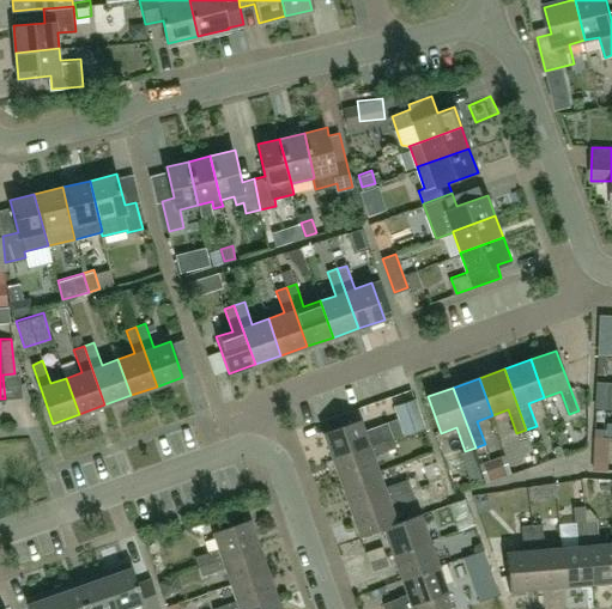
[(414,397),(397,403),(406,432),(424,426),(414,397)]
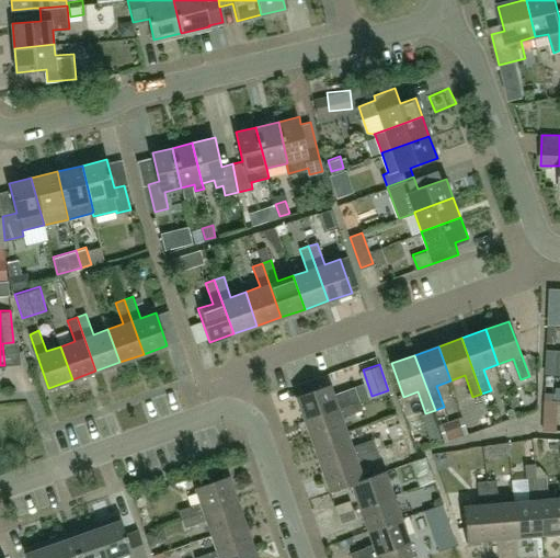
[(296,397),(305,421),(361,401),(357,393),(335,400),(330,385),(296,397)]
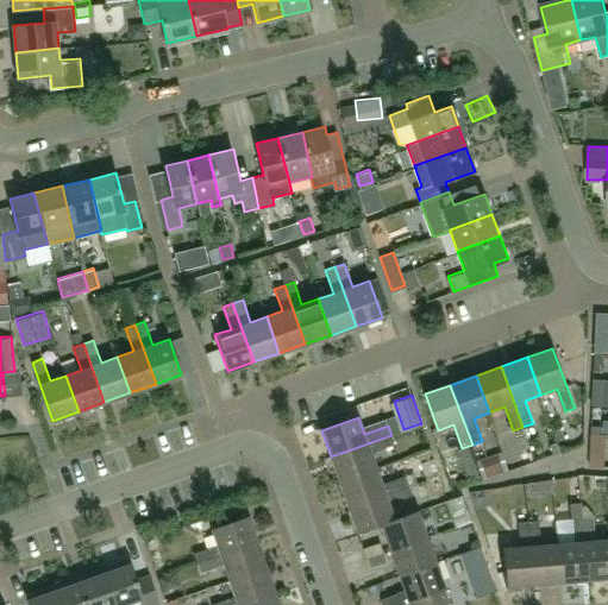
[(558,428),(570,448),(587,439),(575,418),(558,428)]
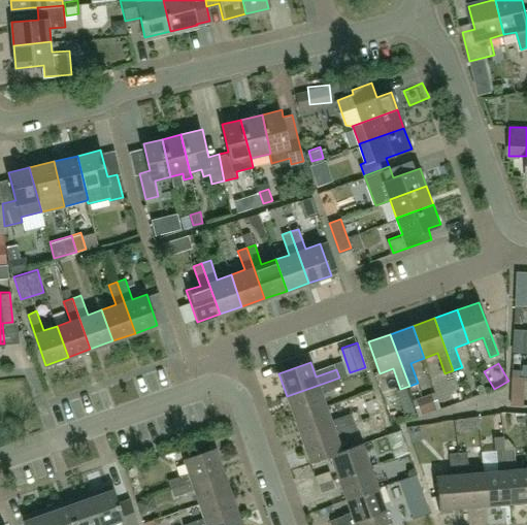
[(294,418),(327,406),(322,393),(342,386),(339,378),(287,396),(294,418)]
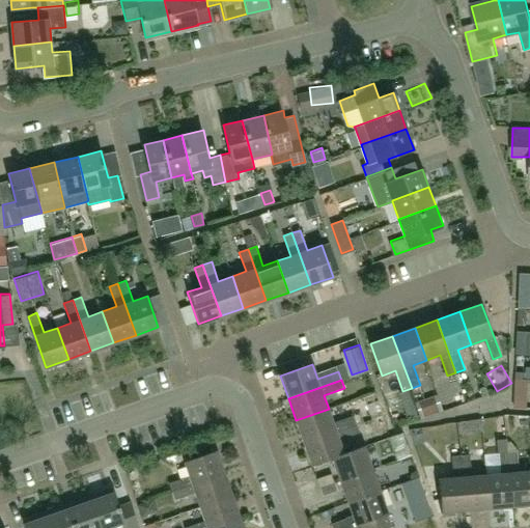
[(434,394),(419,399),(424,416),(440,411),(434,394)]
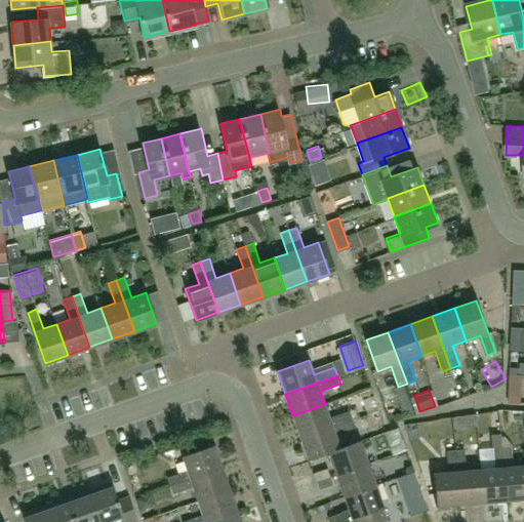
[(292,415),(300,438),(353,419),(350,411),(329,418),(325,404),(292,415)]
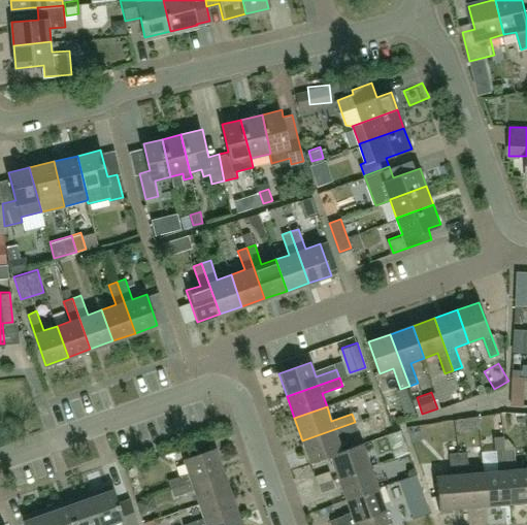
[(331,455),(342,451),(341,451),(337,437),(357,430),(355,422),(302,440),(310,463),(331,456),(331,455)]
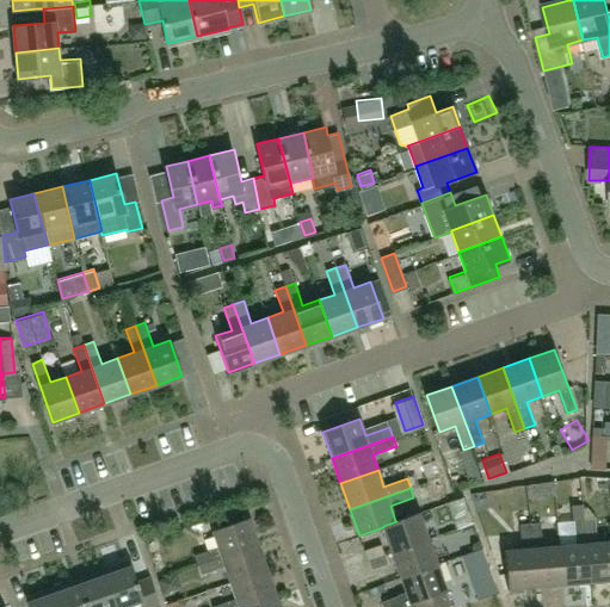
[(392,552),(429,539),(419,513),(395,521),(396,521),(383,526),(383,527),(388,542),(392,552)]
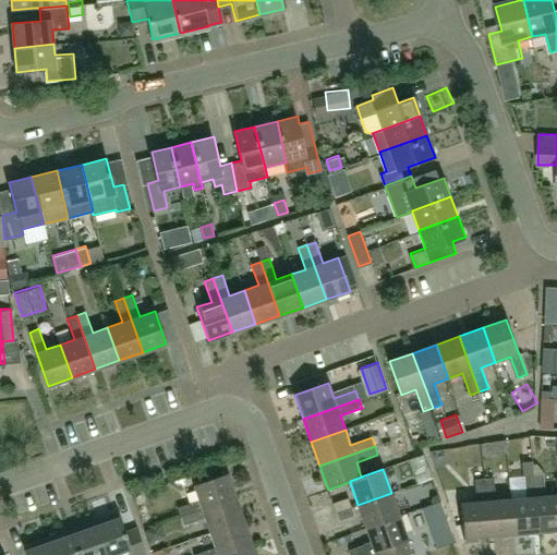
[(181,517),(235,497),(227,473),(193,485),(198,501),(178,507),(181,517)]
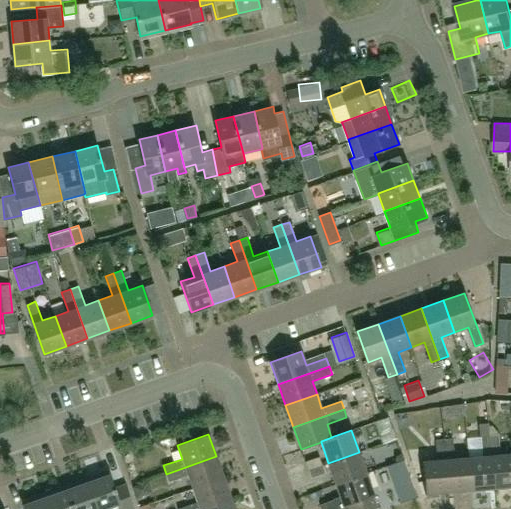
[(490,436),(494,488),(510,486),(510,453),(500,455),(499,435),(490,436)]
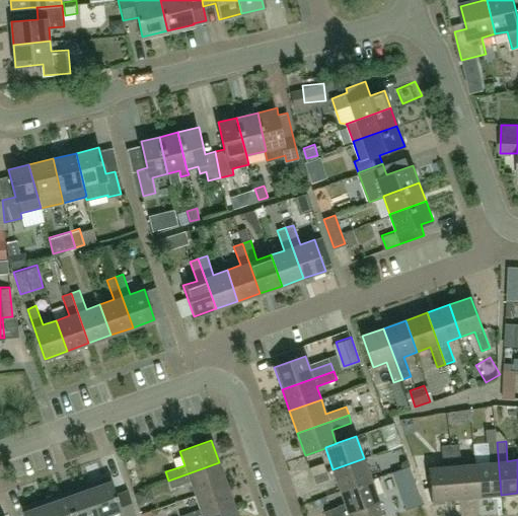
[(475,463),(478,497),(501,495),(497,442),(488,443),(490,462),(475,463)]
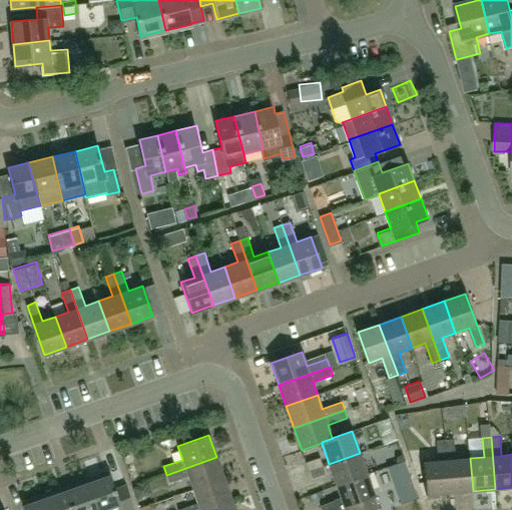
[(446,441),(450,493),(473,491),(470,458),(456,459),(454,440),(446,441)]
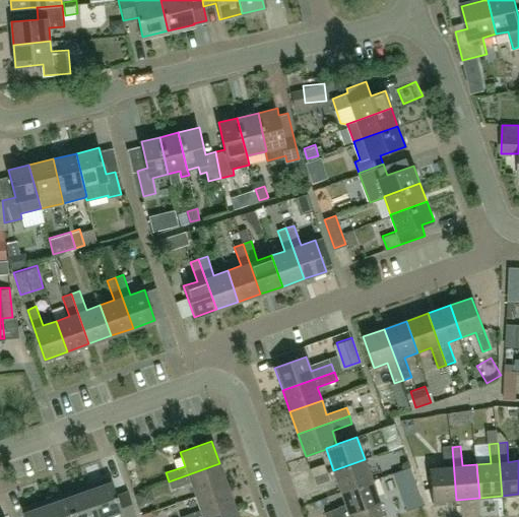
[(456,500),(452,447),(443,447),(445,467),(430,469),(433,502),(456,500)]
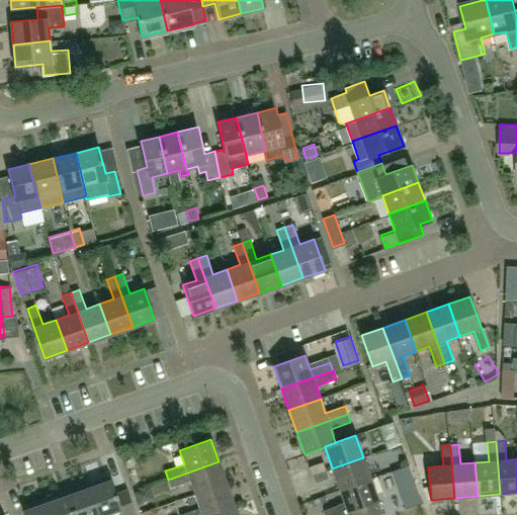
[(340,490),(371,479),(363,457),(332,468),(335,477),(340,490)]
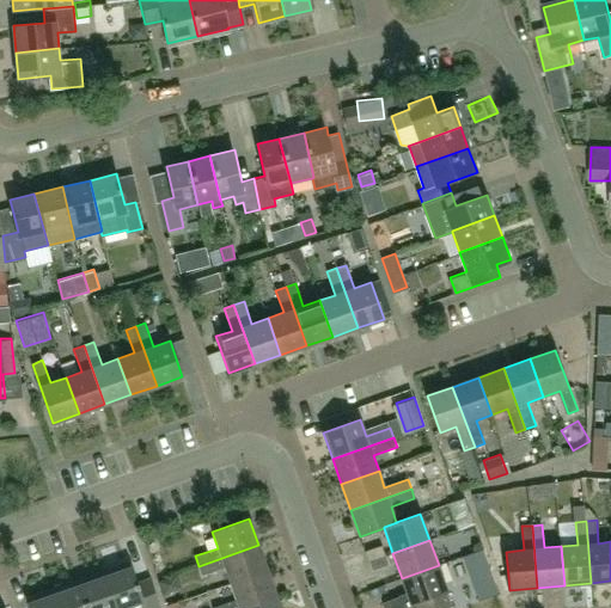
[(231,584),(268,571),(258,545),(199,566),(202,576),(225,567),(231,584)]
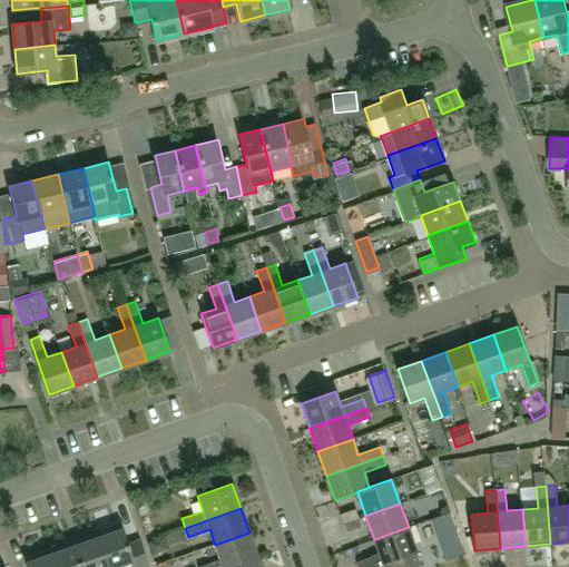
[(343,524),(360,517),(356,508),(340,514),(343,524)]
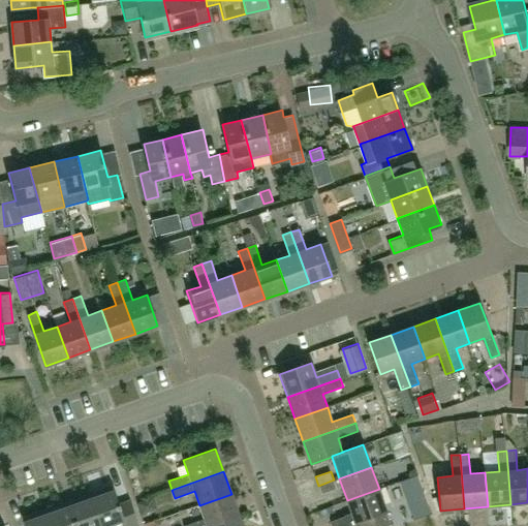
[(417,473),(401,480),(408,499),(425,494),(417,473)]
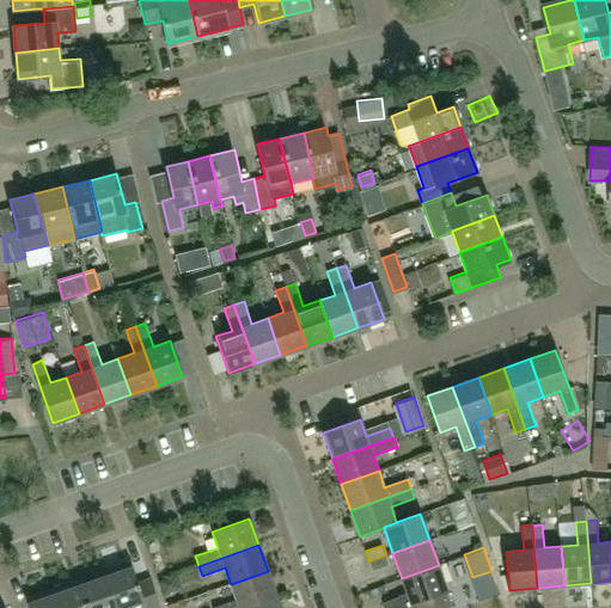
[(372,571),(390,564),(386,554),(368,562),(372,571)]
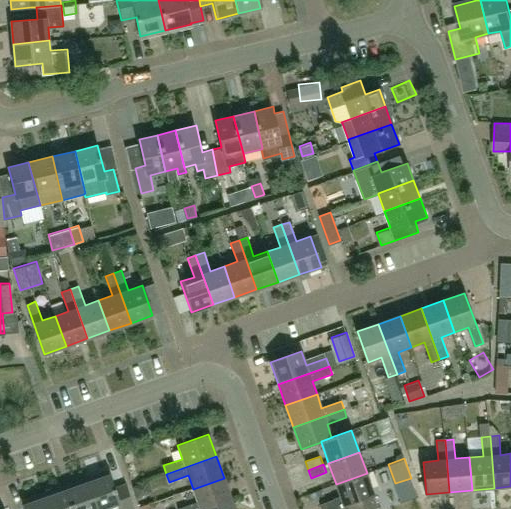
[(86,477),(97,508),(105,508),(119,504),(121,508),(128,508),(133,507),(125,483),(114,487),(108,469),(86,477)]
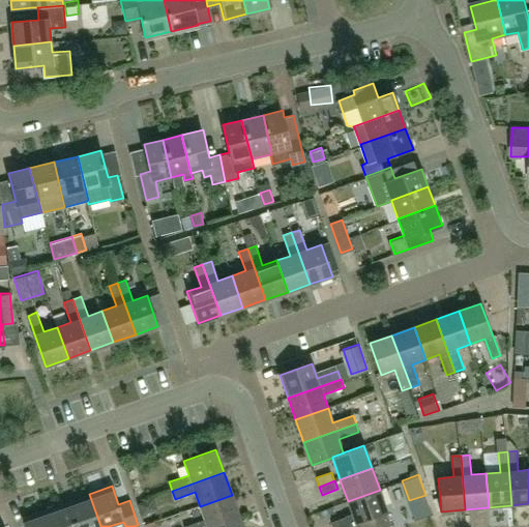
[(380,490),(348,501),(352,514),(345,517),(345,518),(331,523),(332,526),(384,526),(390,525),(386,514),(388,513),(380,490)]
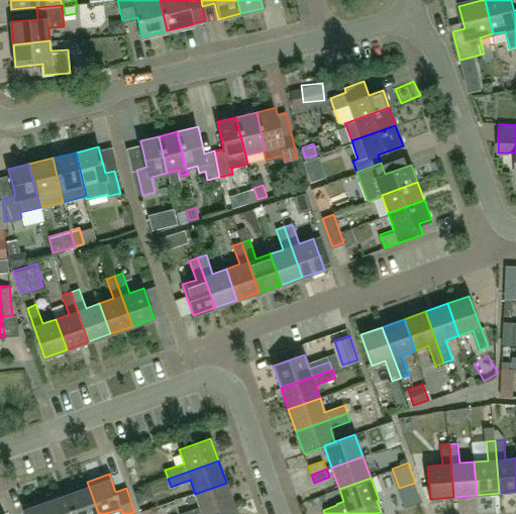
[(98,513),(87,482),(65,490),(73,513),(98,513)]
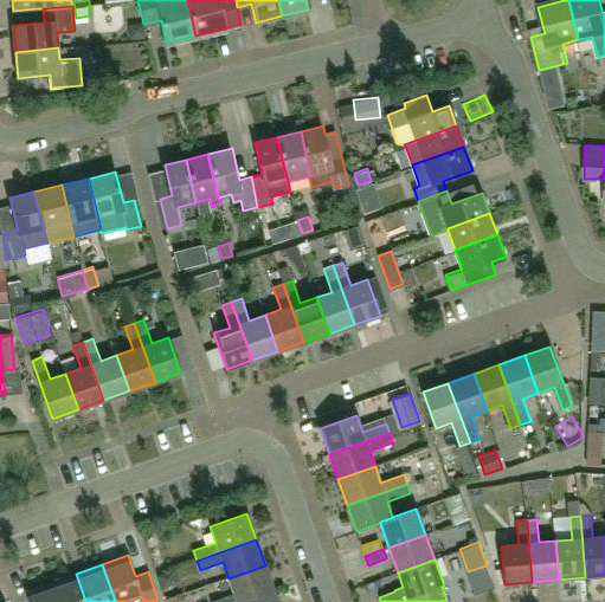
[(265,565),(229,578),(235,594),(211,601),(239,601),(274,590),(265,565)]
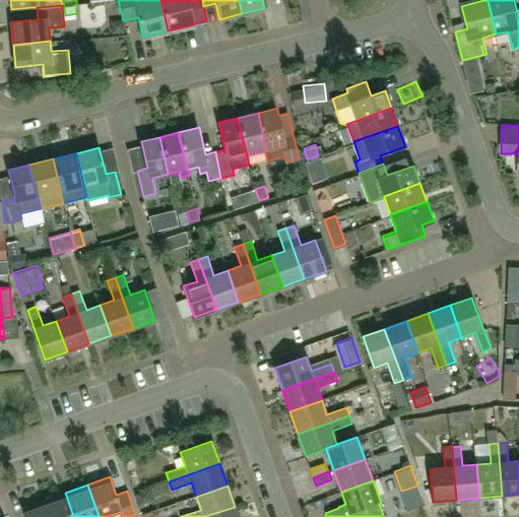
[(73,516),(65,493),(44,501),(49,516),(73,516)]
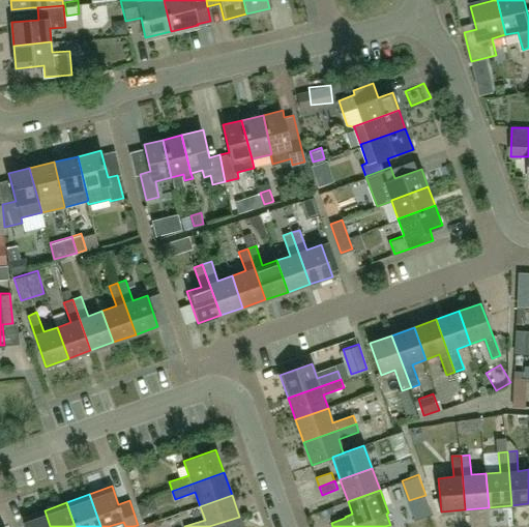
[(50,526),(45,510),(22,518),(24,526),(50,526)]
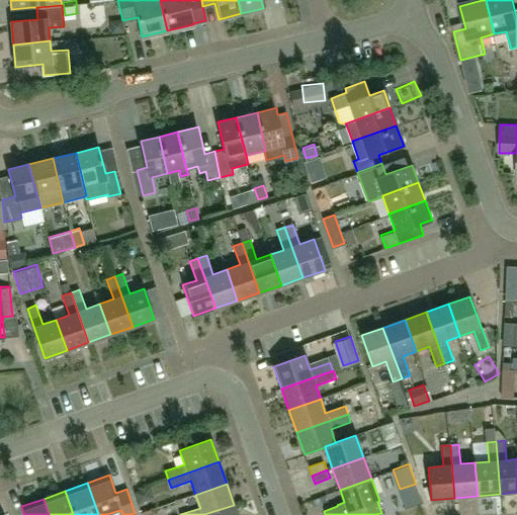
[(161,514),(159,502),(145,505),(146,514),(161,514)]
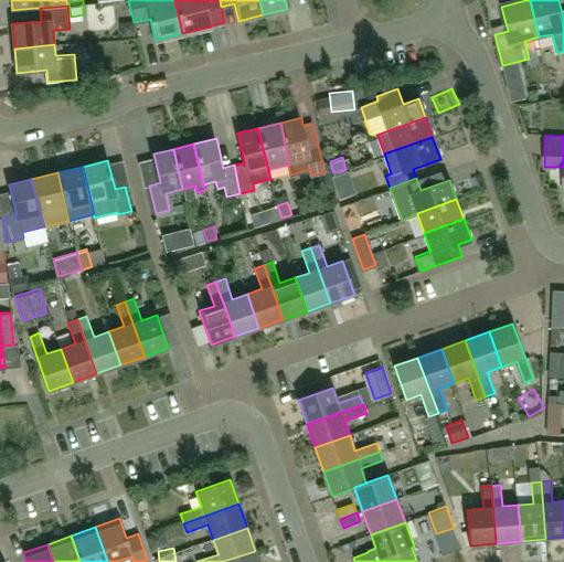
[(258,561),(255,551),(223,561),(258,561)]
